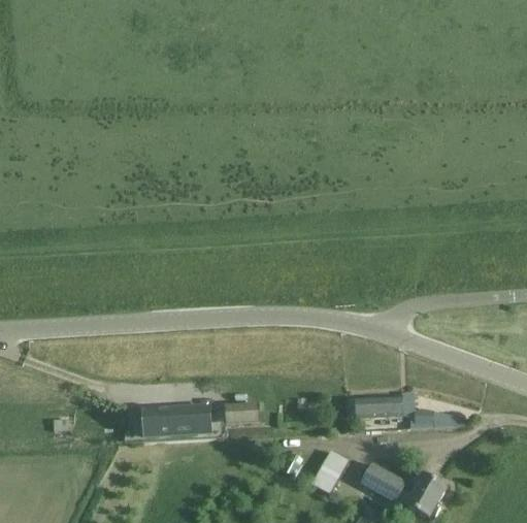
[(401,416),(400,394),(355,396),(356,418),(401,416)]
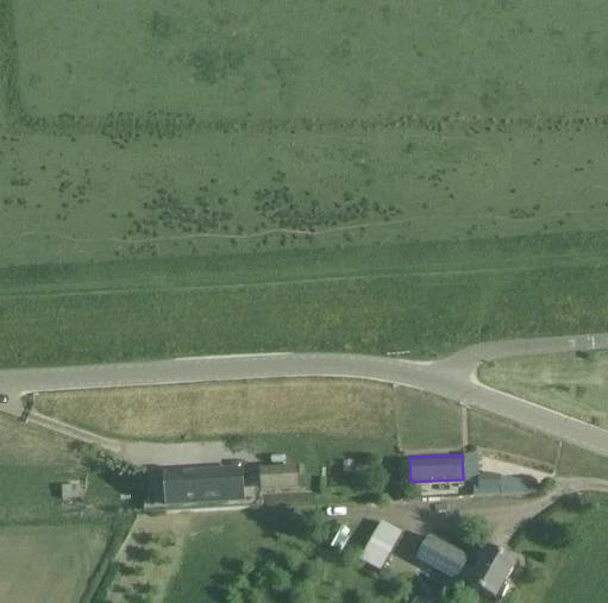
[(300,464),(262,464),(262,484),(300,484),(300,464)]
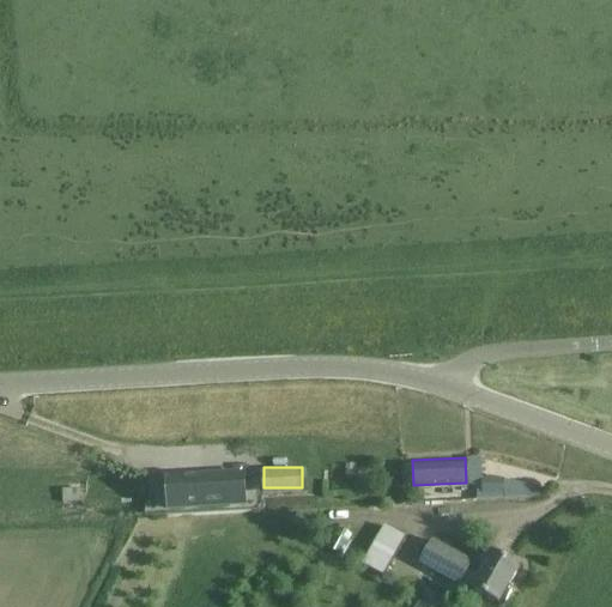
[(240,469),(175,473),(176,508),(242,503),(244,503),(243,493),(242,469),(240,469)]
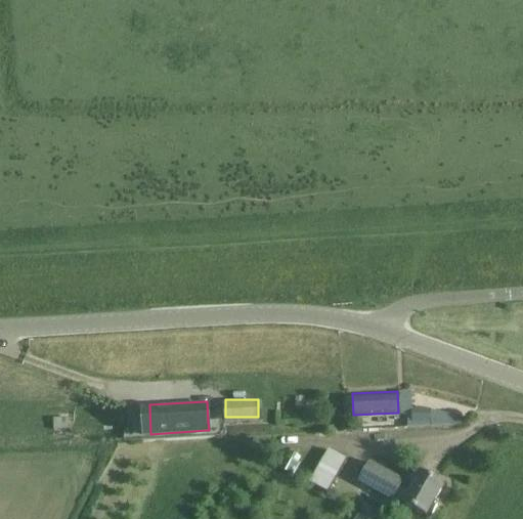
[(448,411),(429,406),(410,405),(410,424),(448,422),(448,411)]
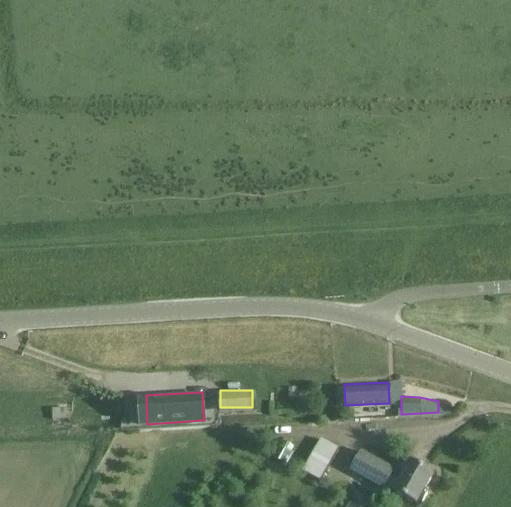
[(67,405),(51,406),(52,417),(68,417),(67,405)]
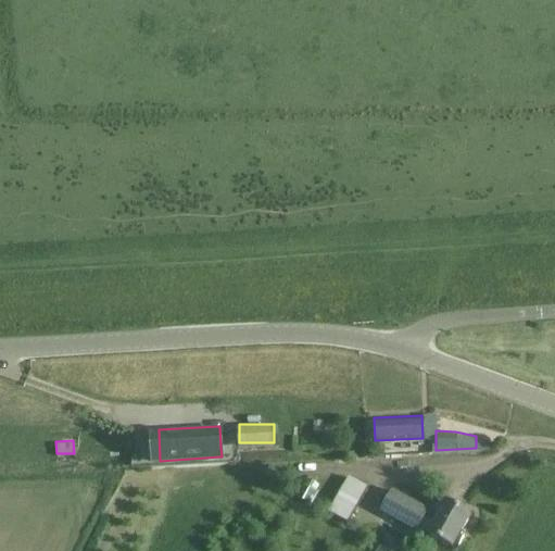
[(366,485),(348,474),(328,508),(347,518),(366,485)]
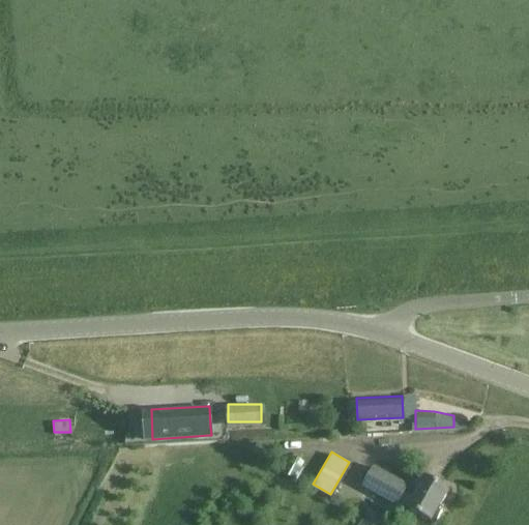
[(301,459),(290,454),(282,470),(293,475),(301,459)]
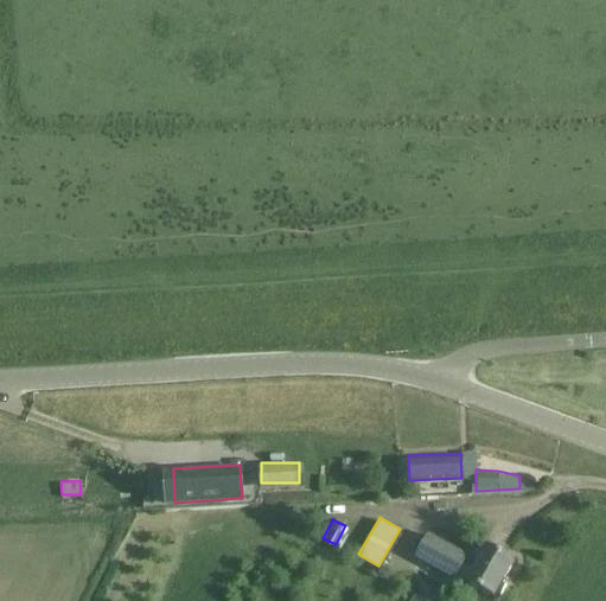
[(498,593),(506,579),(502,576),(512,557),(486,542),(473,566),(461,560),(466,552),(426,530),(413,554),(453,575),(455,571),(466,577),(466,579),(492,594),(495,592),(498,593)]
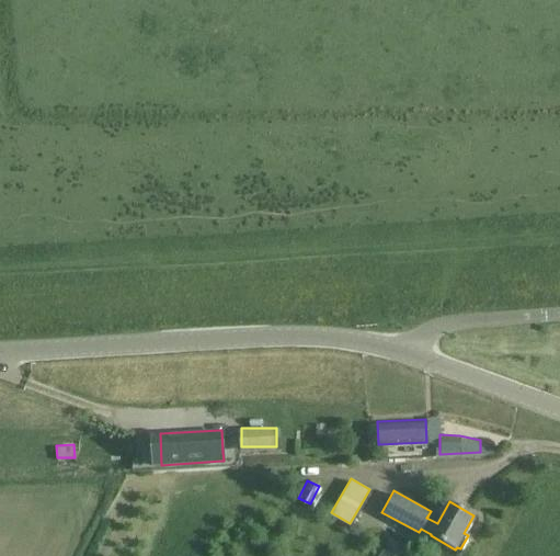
[(399,555),(381,546),(376,555),(399,555)]
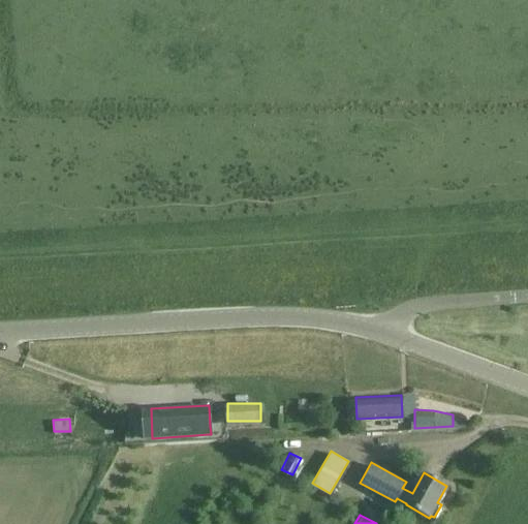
All buildings are outlined.
